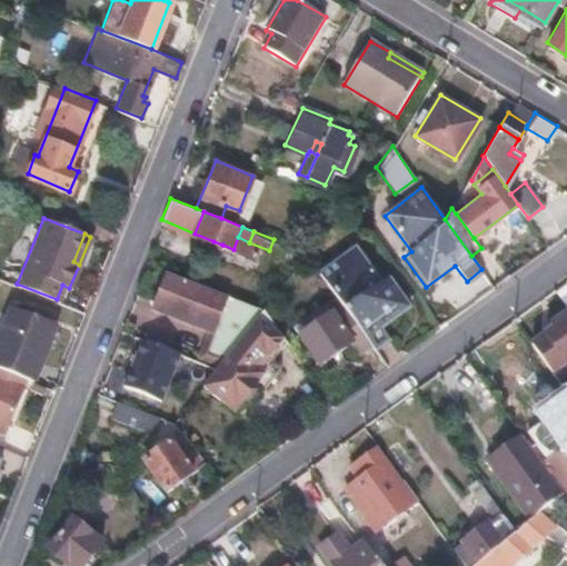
[(354,239),(317,267),(376,349),(394,336),(383,320),(409,300),(388,270),(381,276),(354,239)]
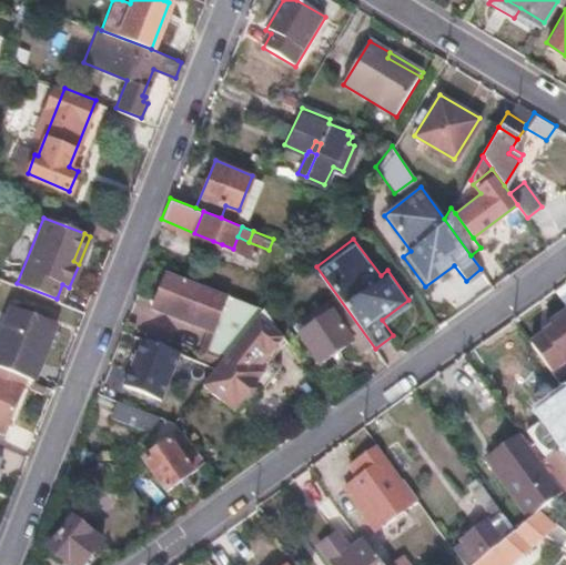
[(222,244),(213,241),(211,248),(219,251),(222,244)]
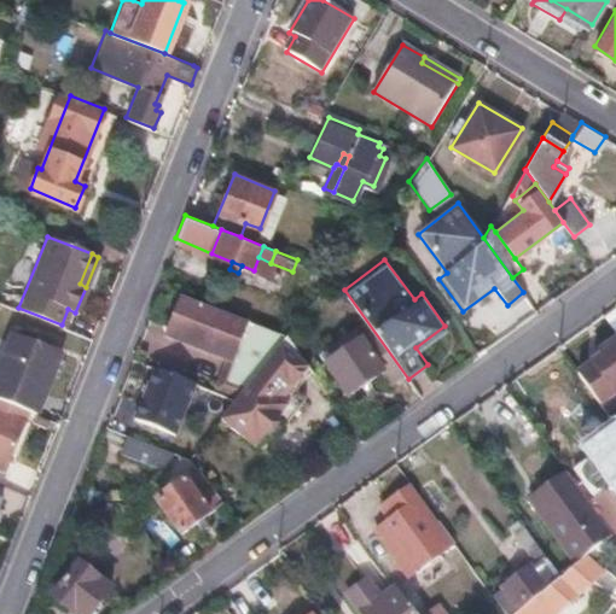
[(222,308),(180,291),(168,325),(185,332),(182,339),(205,349),(222,308)]
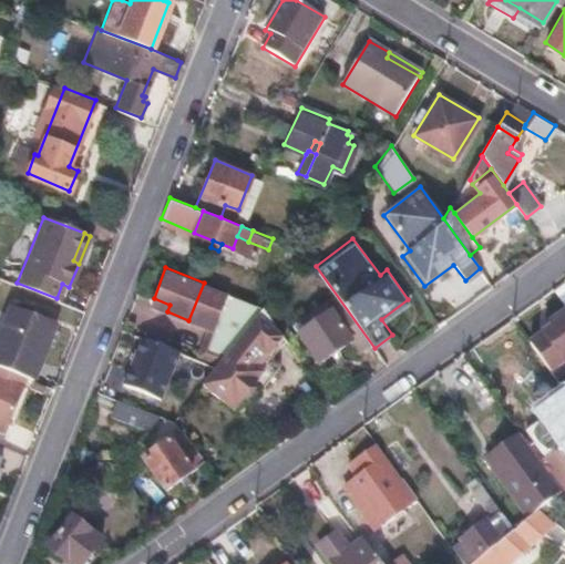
[(222,289),(204,283),(188,320),(208,328),(211,324),(208,322),(215,305),(222,289)]
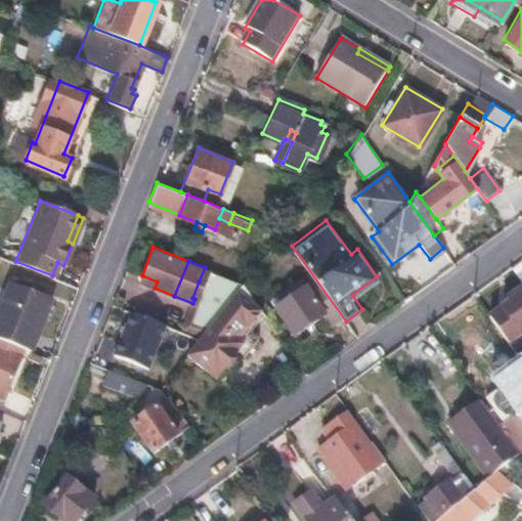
[(243,283),(205,267),(199,281),(231,295),(243,283)]
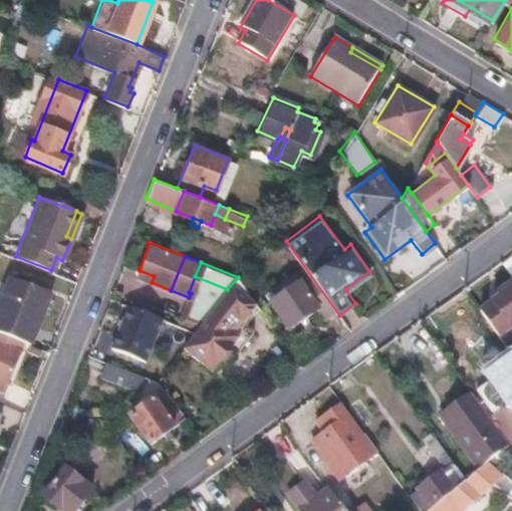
[(47,292),(7,275),(0,294),(0,330),(22,339),(27,342),(47,292)]
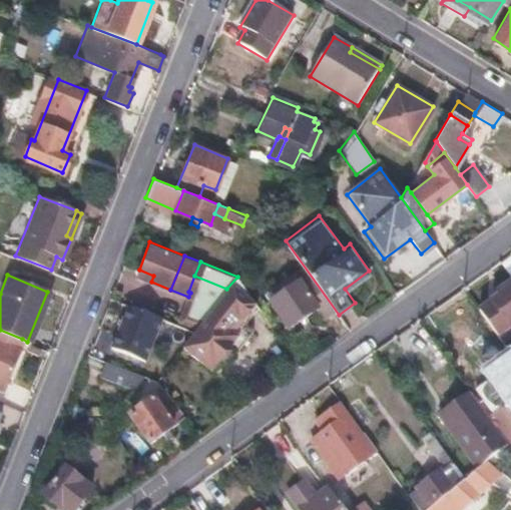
[(190,293),(188,297),(181,314),(200,323),(226,289),(194,276),(188,292),(190,293)]
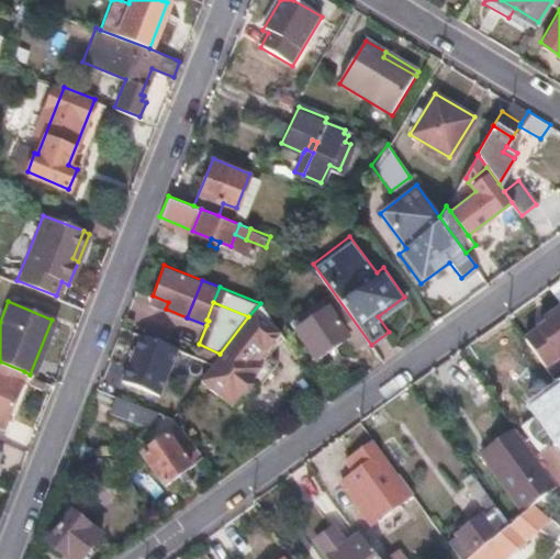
[(248,316),(220,354),(200,378),(232,403),(261,366),(269,372),(281,359),(272,351),(284,336),(260,303),(248,316)]
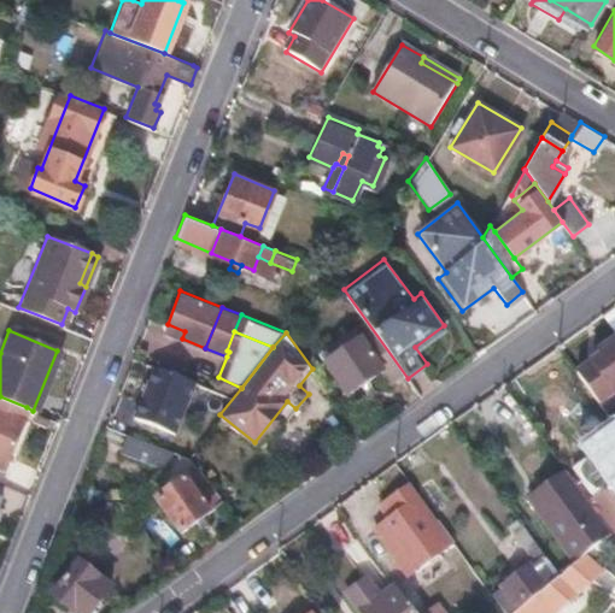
[(357,332),(322,359),(345,390),(380,364),(357,332)]
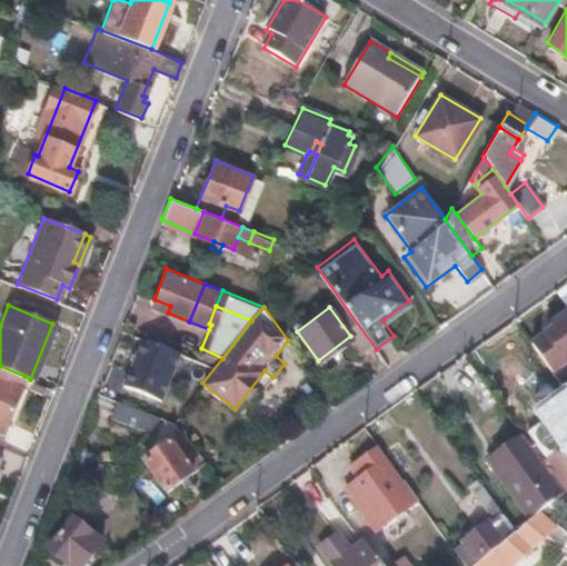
[(554,327),(529,343),(555,377),(566,367),(566,364),(565,361),(566,359),(566,309),(549,323),(554,327)]
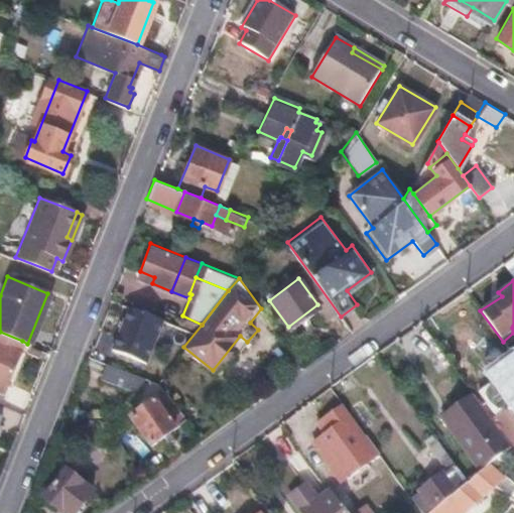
[(111,348),(145,361),(162,316),(129,304),(111,348)]
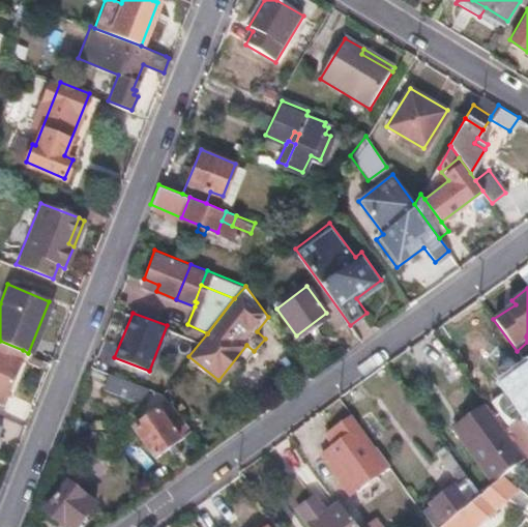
[(0,393),(5,396),(23,350),(0,341),(0,393)]
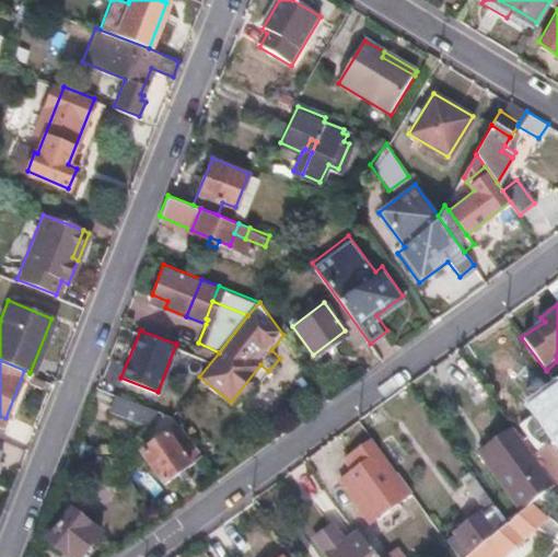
[(146,403),(115,392),(108,408),(138,420),(146,403)]
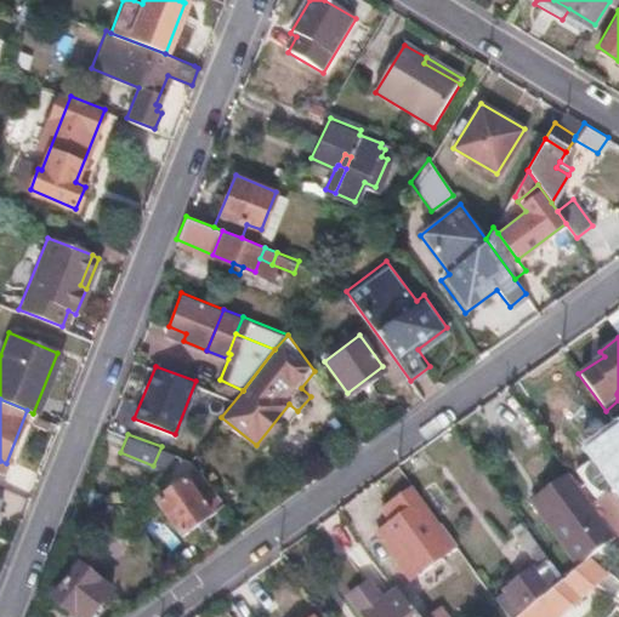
[(618,529),(618,445),(601,458),(606,464),(583,480),(618,530),(618,529)]
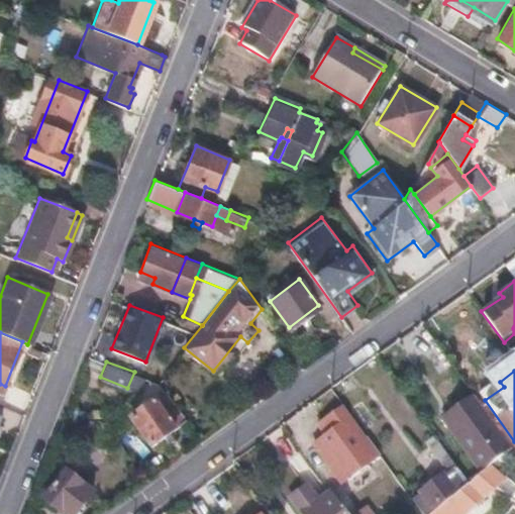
[(165,390),(155,398),(176,427),(186,419),(165,390)]
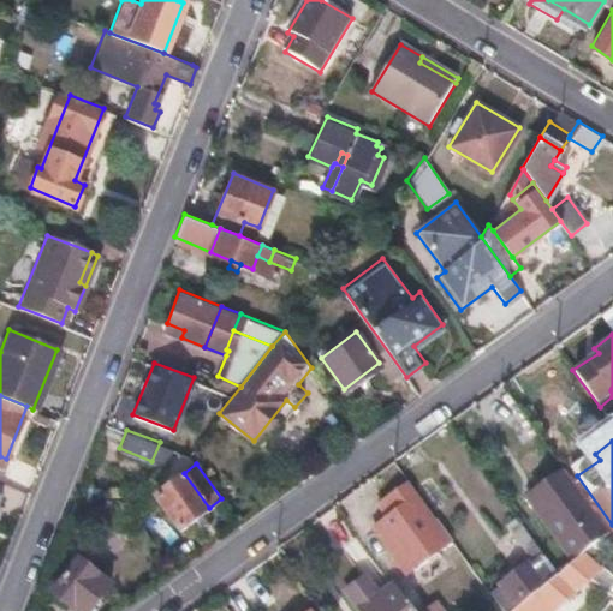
[(424,463),(408,475),(430,508),(447,495),(424,463)]
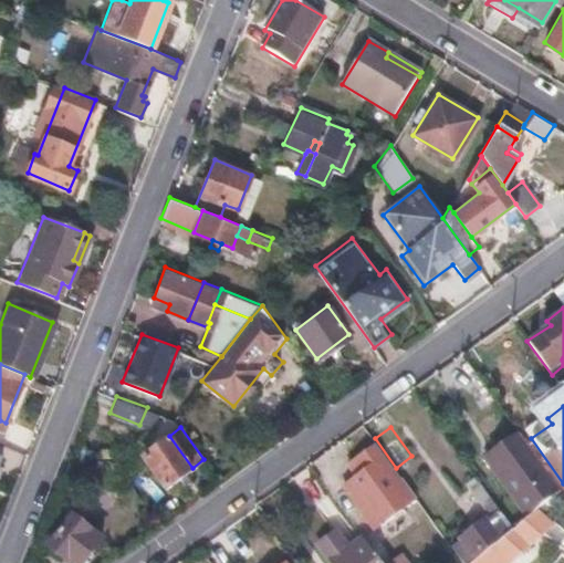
[(503,473),(510,469),(522,488),(511,496),(523,512),(559,488),(525,442),(515,427),(486,450),(503,473)]
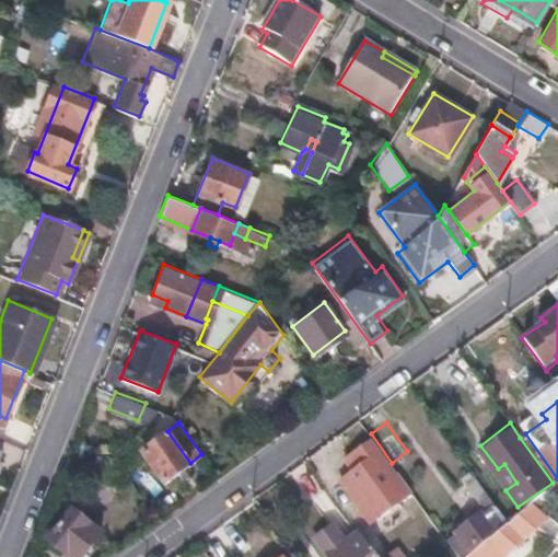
[(167,431),(142,451),(164,482),(190,463),(167,431)]
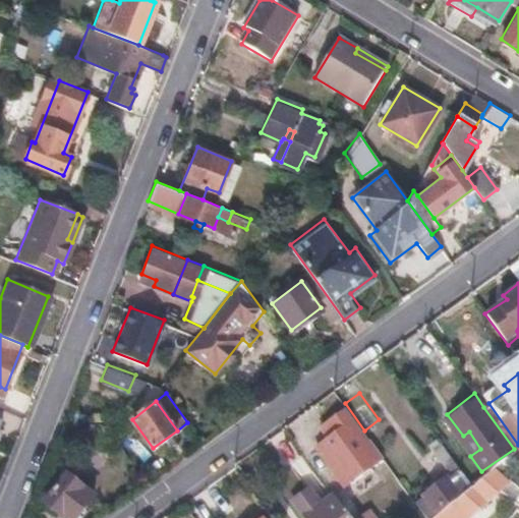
[(514,449),(518,445),(488,403),(483,407),(514,449)]
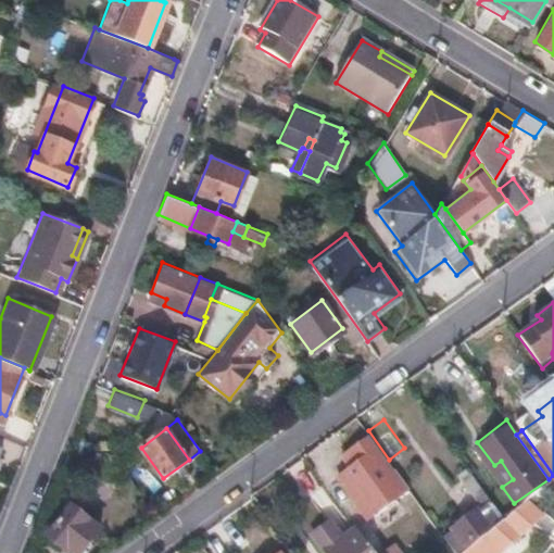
[(356,461),(335,476),(362,513),(405,482),(390,461),(387,463),(366,436),(348,449),(356,461)]
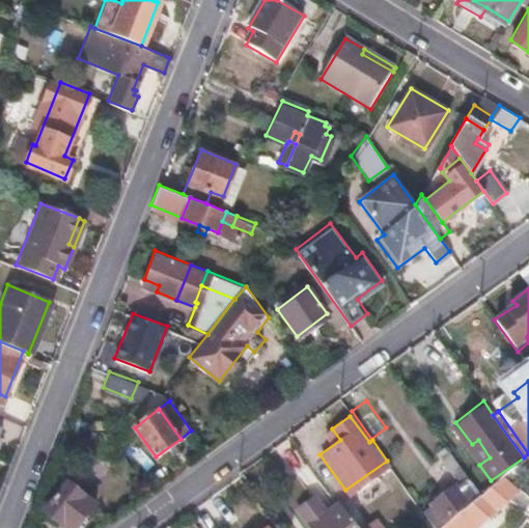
[(455,422),(450,425),(467,447),(472,444),(455,422)]
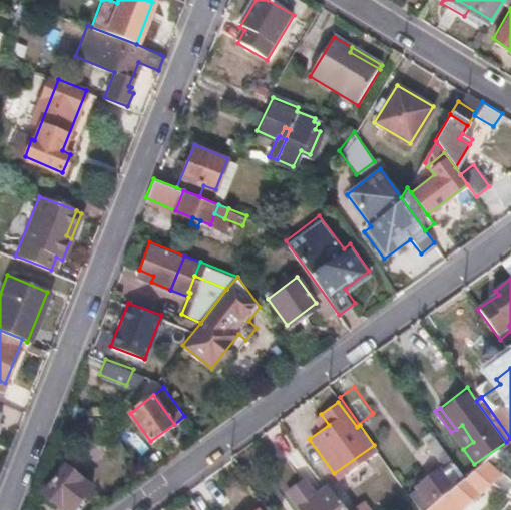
[(456,429),(451,432),(463,449),(473,442),(462,425),(456,429)]
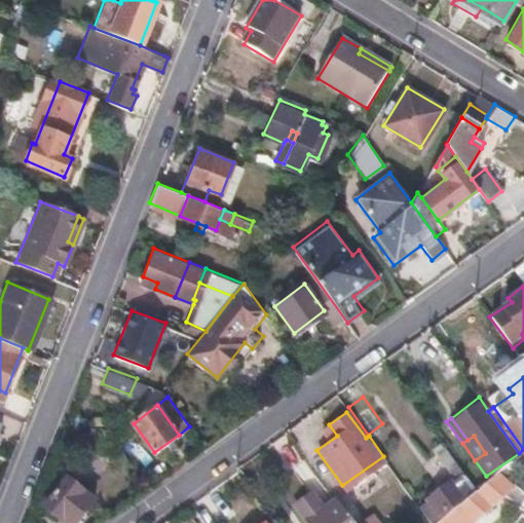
[(98,453),(74,444),(69,454),(94,463),(98,453)]
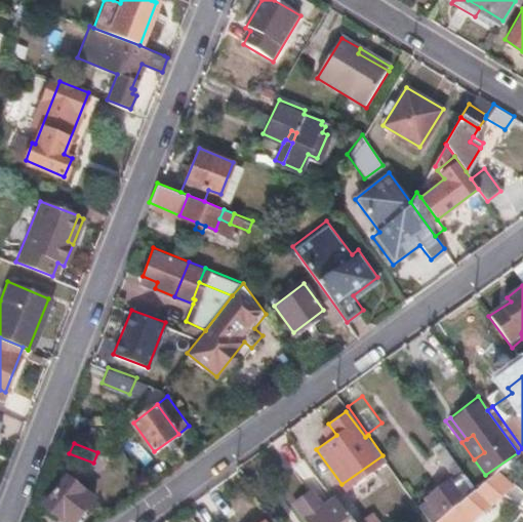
[(442,443),(431,452),(449,476),(451,479),(463,471),(442,443)]
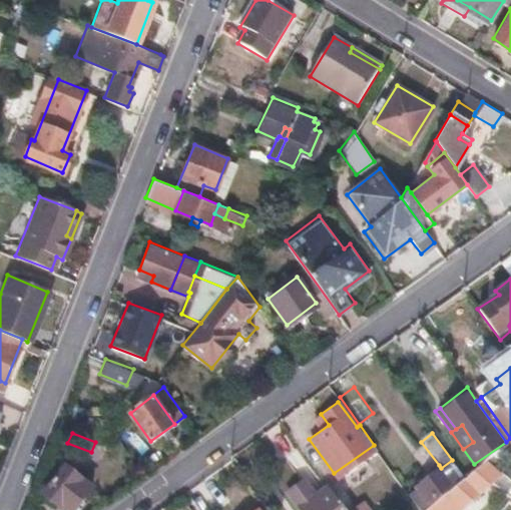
[(452,460),(441,468),(455,485),(464,477),(452,460)]
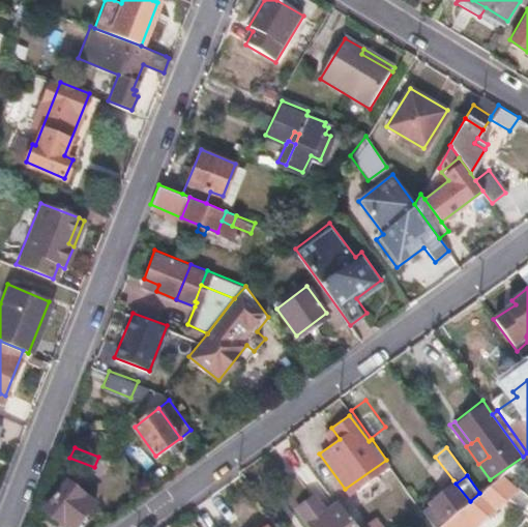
[(479,493),(470,501),(439,526),(471,526),(506,496),(516,489),(501,477),(480,495),(479,493)]
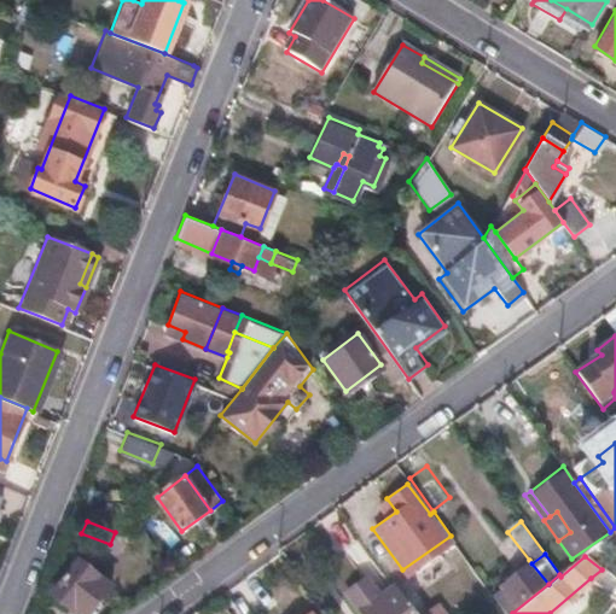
[(88,613),(111,585),(77,560),(52,595),(77,613),(88,613)]
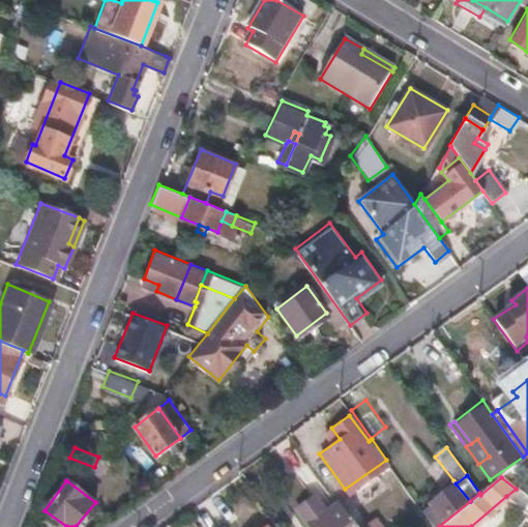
[(456,484),(453,480),(429,503),(432,506),(424,514),(434,526),(439,526),(470,501),(456,484)]
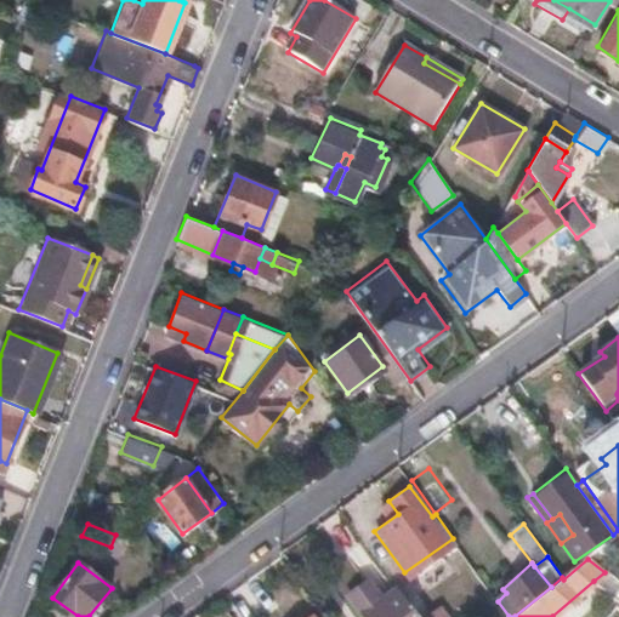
[(605,572),(594,581),(618,601),(618,580),(606,570),(605,572)]
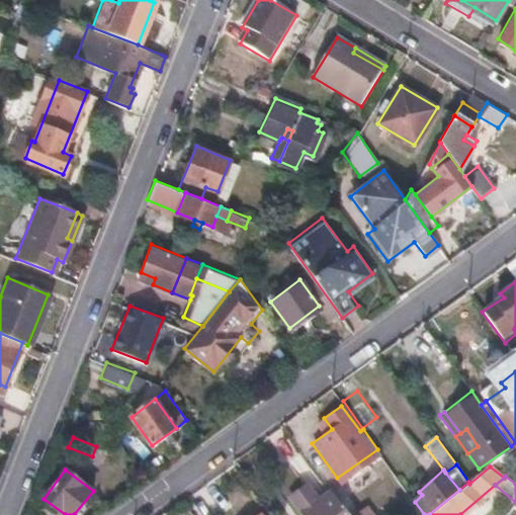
[(331,492),(302,512),(304,514),(345,514),(347,514),(331,492)]
